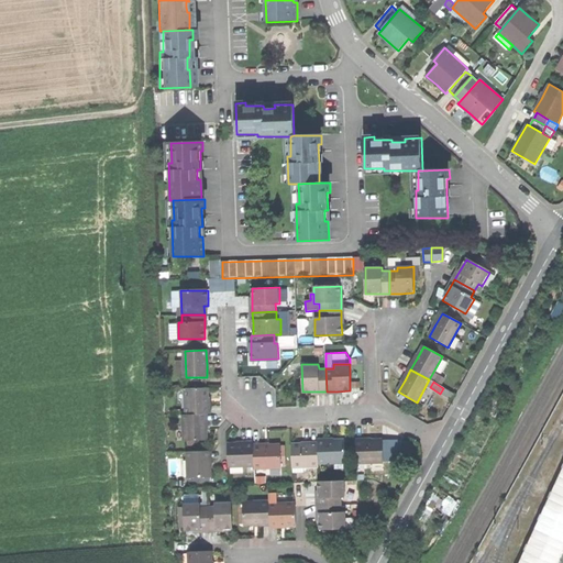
[(186,388),(186,415),(205,414),(207,414),(207,401),(207,388),(186,388)]
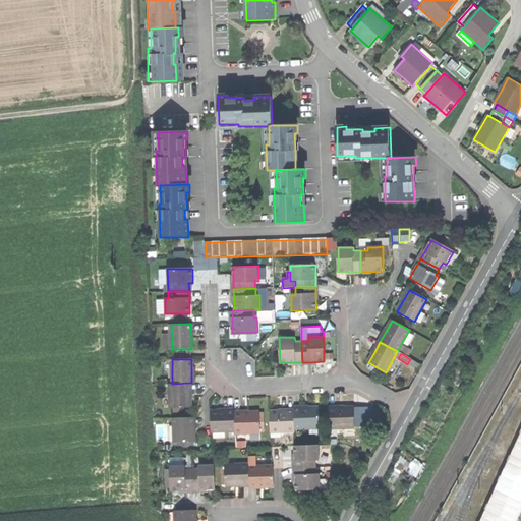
[(171,407),(190,407),(189,394),(189,383),(172,384),(170,384),(171,407)]
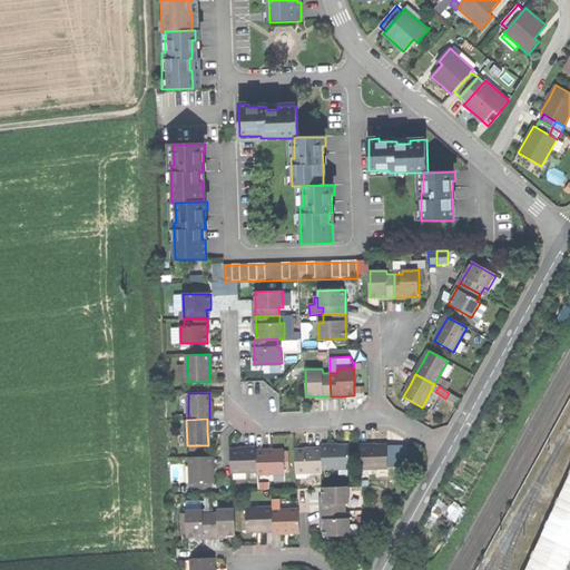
[(361,448),(361,469),(389,468),(389,463),(387,451),(387,446),(374,446),(361,448)]
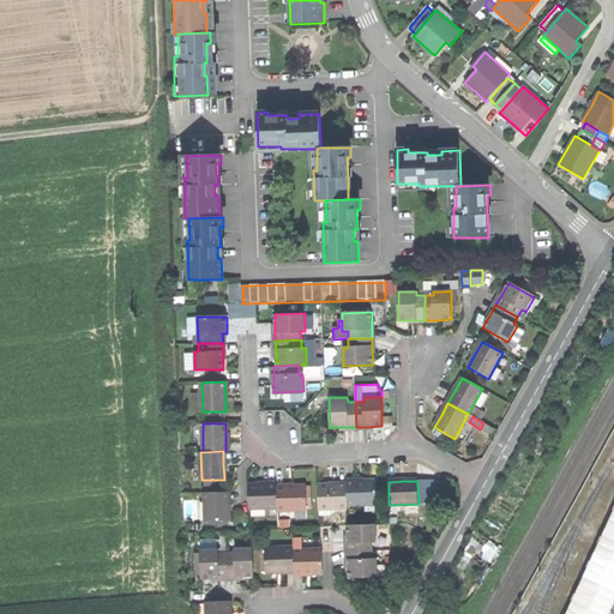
[(248,507),(277,506),(277,486),(277,483),(262,483),(248,483),(248,507)]
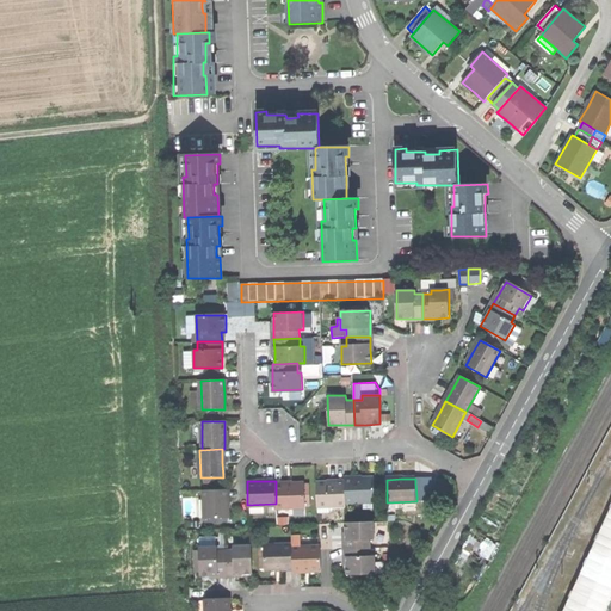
[(359,481),(345,481),(345,485),(345,501),(375,501),(375,481),(359,481)]
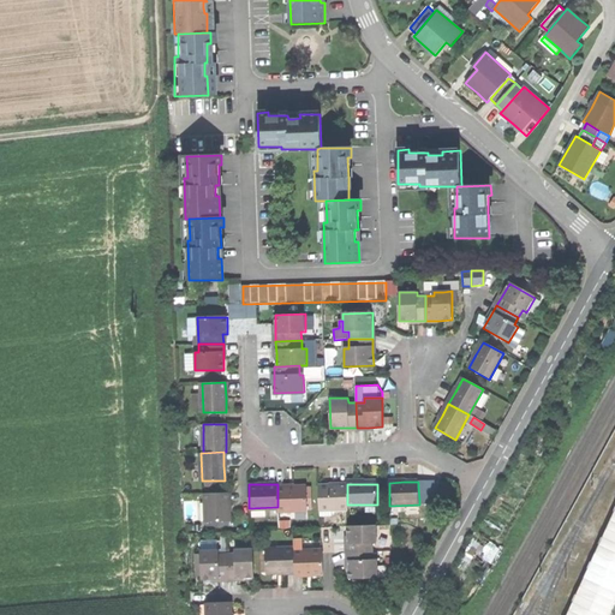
[(292,487),(278,487),(278,507),(279,509),(308,509),(308,485),(292,487)]
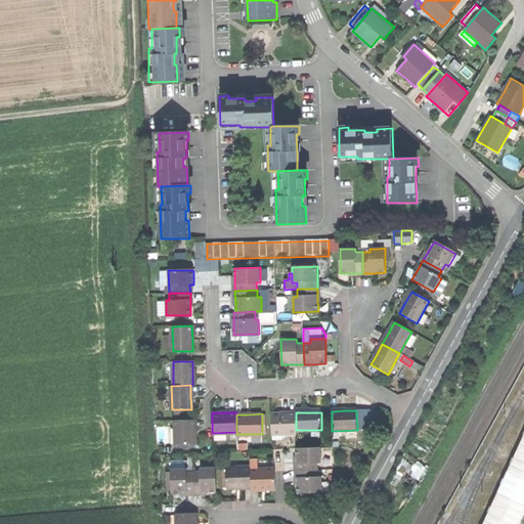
[(296,434),(296,430),(296,416),(284,416),(271,416),(271,434),(296,434)]
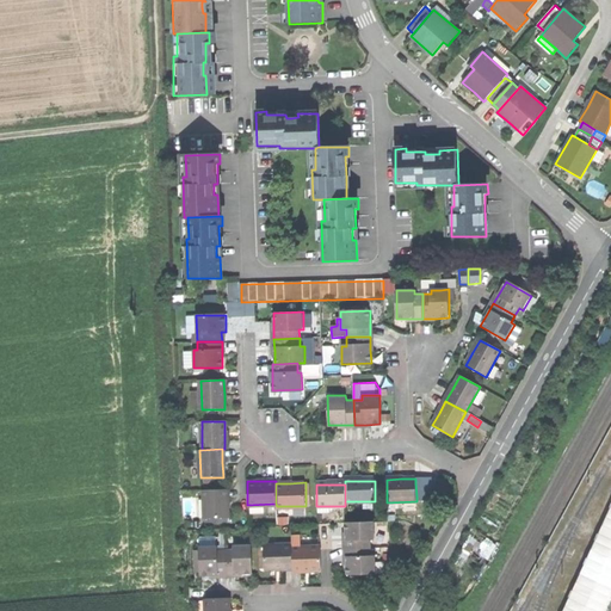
[(227,489),(204,491),(204,519),(228,518),(227,498),(227,489)]
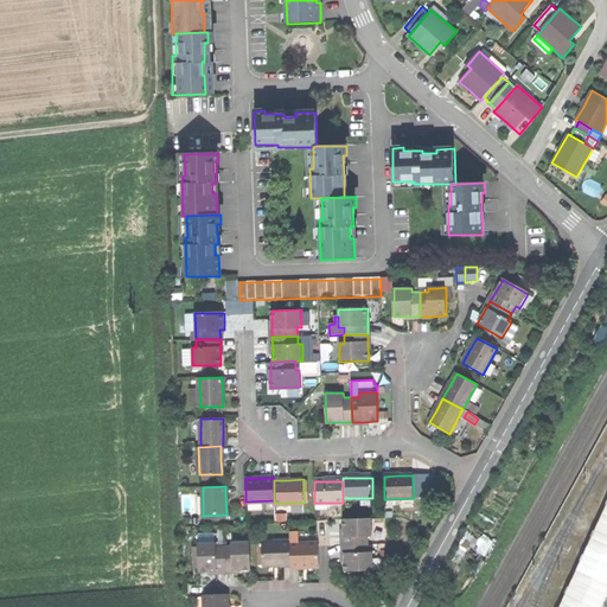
[(606,496),(555,606),(599,606),(606,590),(606,496)]
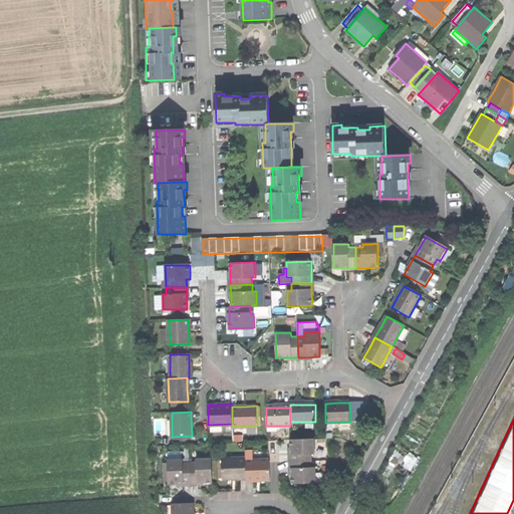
[(290,462),(310,462),(310,455),(311,455),(311,440),(290,440),(290,451),(290,462)]
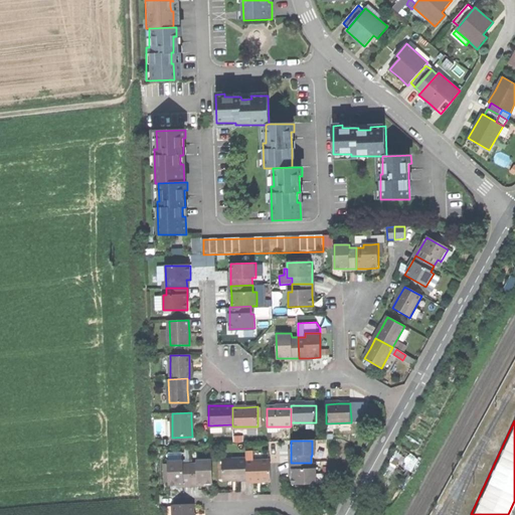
[(245,459),(220,460),(221,479),(232,479),(245,478),(245,461),(245,459)]
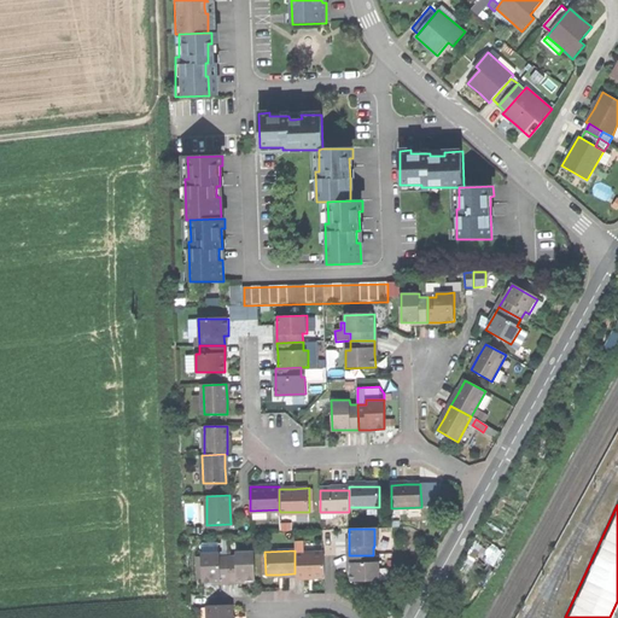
[(214,582),(227,581),(227,557),(219,557),(219,552),(200,552),(200,582),(214,582)]
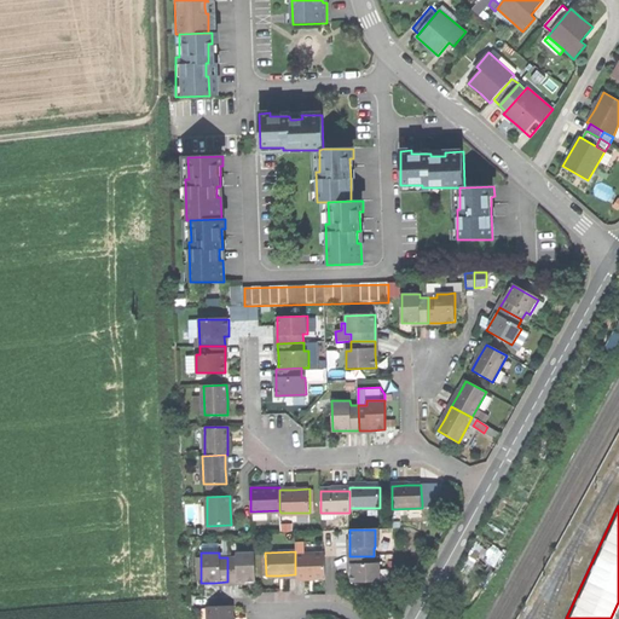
[(236,557),(227,557),(227,582),(242,582),(254,582),(254,553),(236,553),(236,557)]
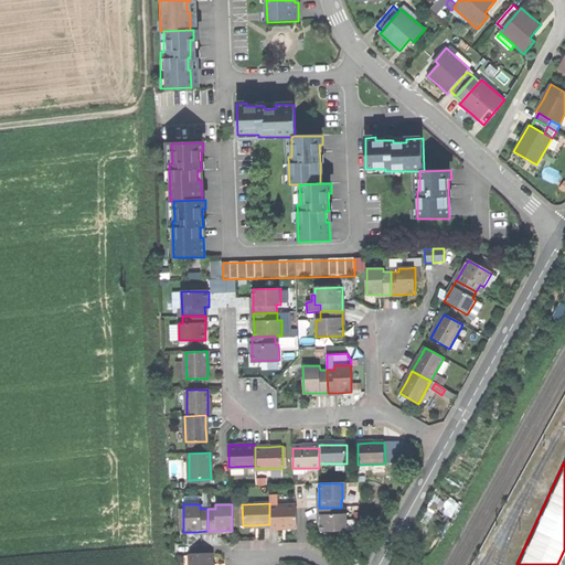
[(295,505),(269,505),(269,524),(269,526),(281,526),(296,526),(295,505)]
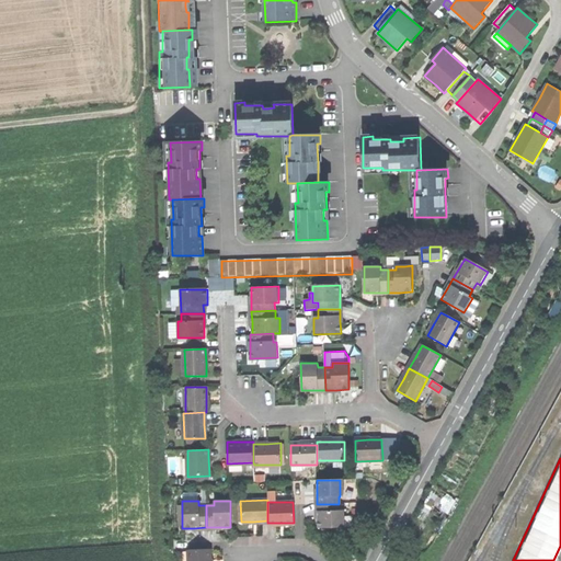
[(339,511),(339,504),(317,504),(317,516),(317,527),(341,527),(341,511),(339,511)]
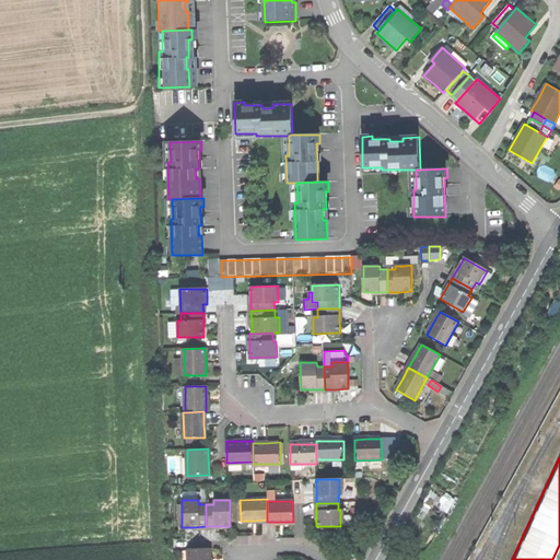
[(188,559),(209,559),(209,548),(188,548),(188,559)]
